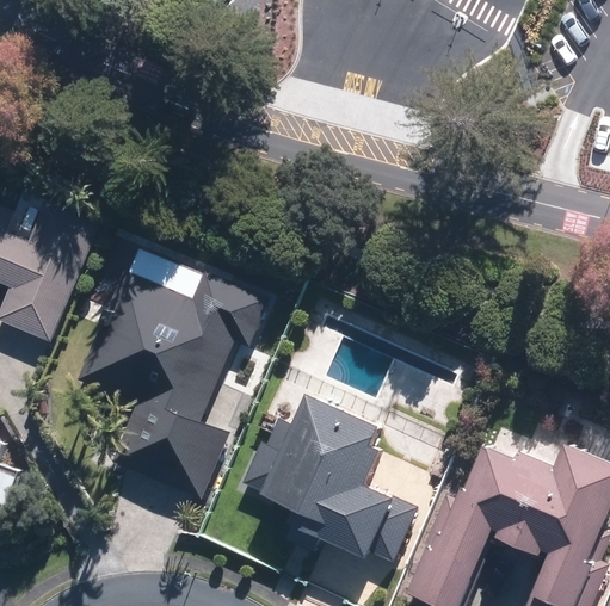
[(0,279),(10,284),(0,308),(0,316),(53,339),(99,224),(43,202),(36,220),(14,210),(0,204),(0,279)]
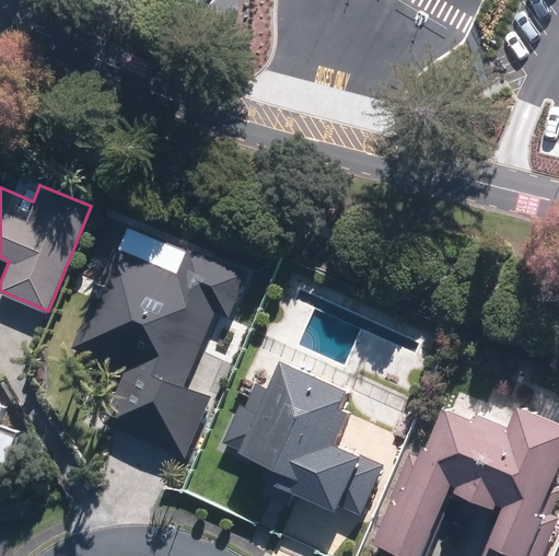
[(118,248),(111,245),(96,286),(104,288),(92,321),(82,317),(71,348),(118,365),(97,423),(186,454),(208,395),(188,387),(217,311),(231,316),(248,269),(188,247),(189,242),(128,220),(118,248)]
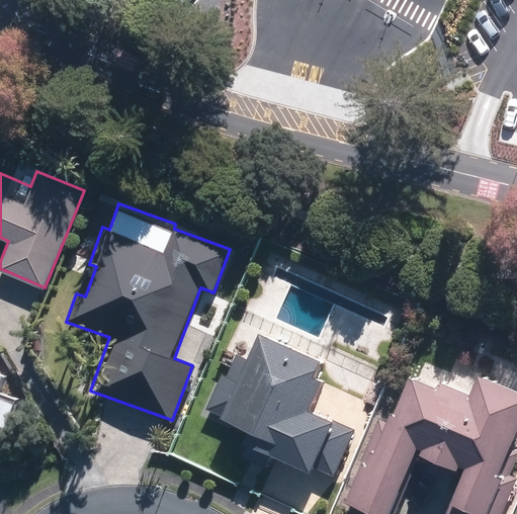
[(319,363),(257,333),(245,358),(231,352),(202,411),(246,431),(241,441),(309,475),(314,464),(330,472),(351,427),(330,417),(328,421),(308,411),(322,380),(313,376),(319,363)]
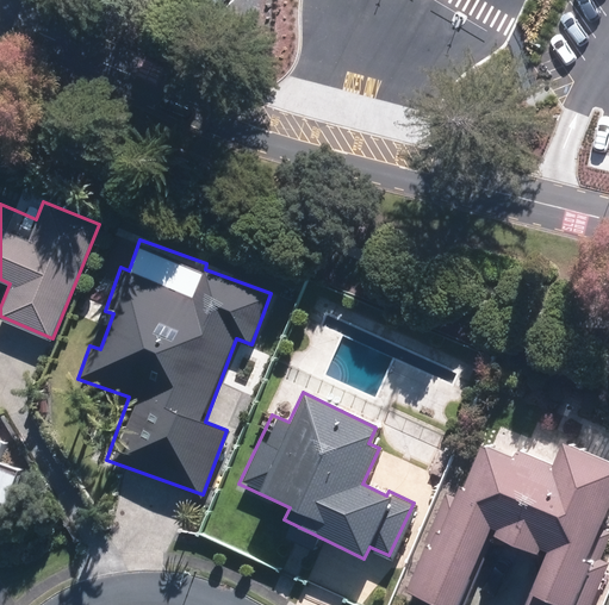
[(0,498),(6,500),(16,471),(0,465),(0,454),(6,437),(0,435),(0,498)]
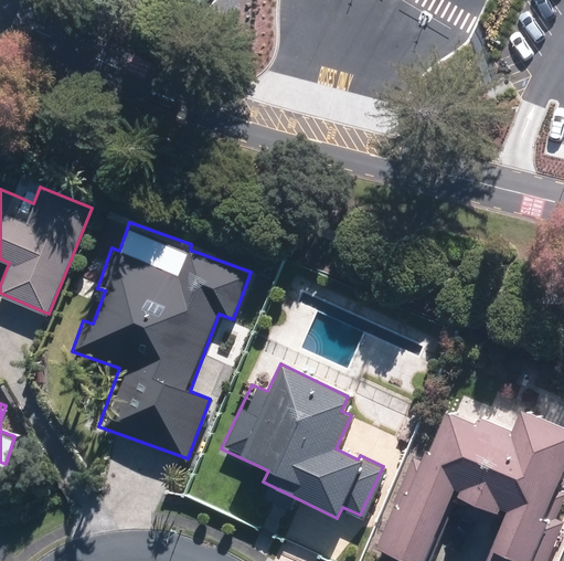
[(410,560),(423,560),(453,495),(454,491),(457,494),(456,497),(478,509),(497,517),(500,510),(507,514),(503,520),(491,550),(486,560),(545,560),(563,521),(563,519),(557,517),(563,501),(563,493),(554,488),(563,465),(563,427),(521,410),(512,431),(480,416),(477,424),(447,411),(426,458),(416,454),(376,547),(385,550),(410,560)]
